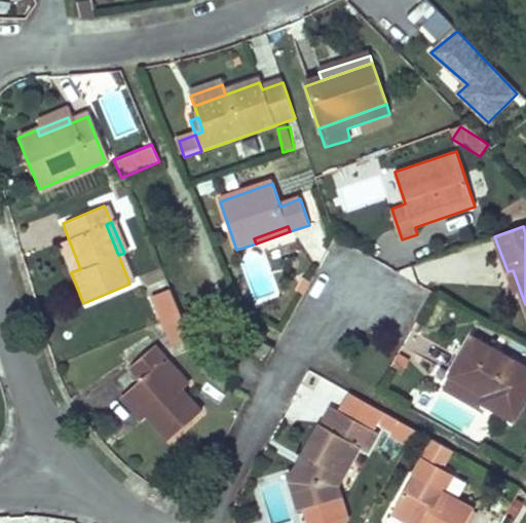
[(68,237),(58,243),(71,272),(80,269),(68,237)]
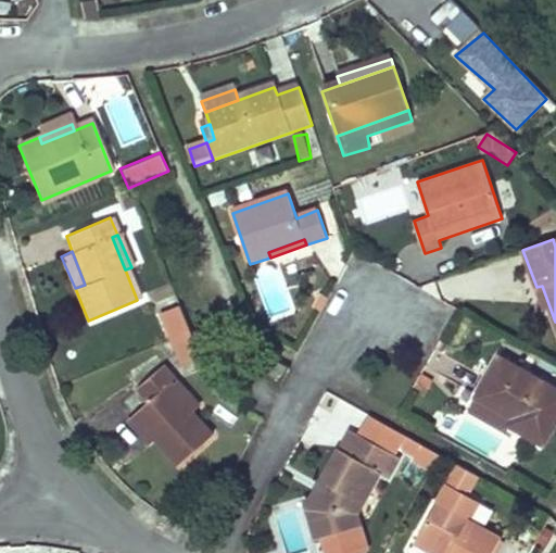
[(542,286),(536,287),(545,312),(551,310),(542,286)]
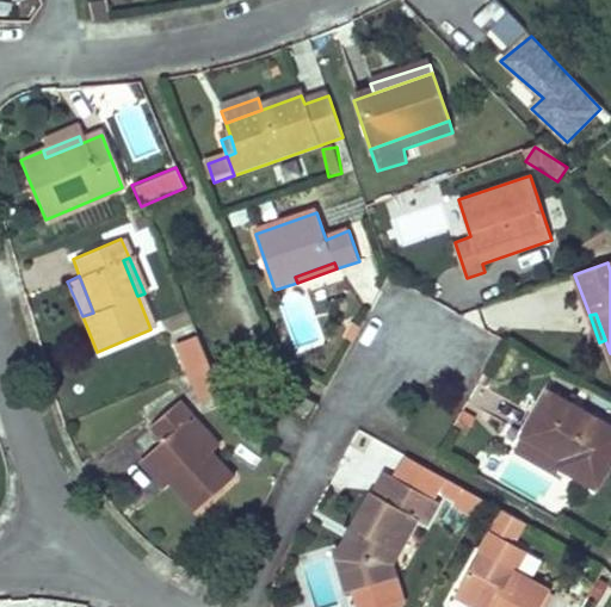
[(344,338),(352,342),(360,328),(352,323),(344,338)]
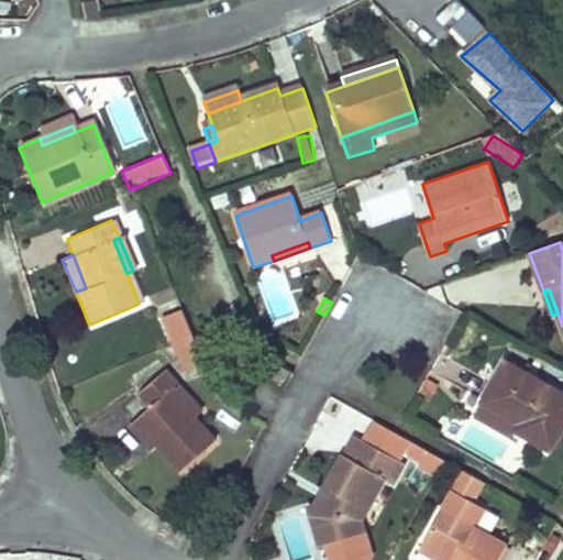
[(162,322),(170,344),(191,336),(181,314),(162,322)]
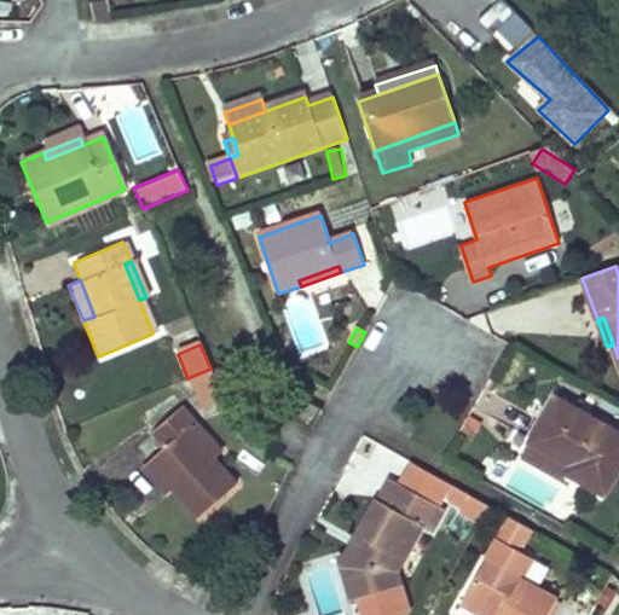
[(201,410),(223,401),(210,369),(187,378),(201,410)]
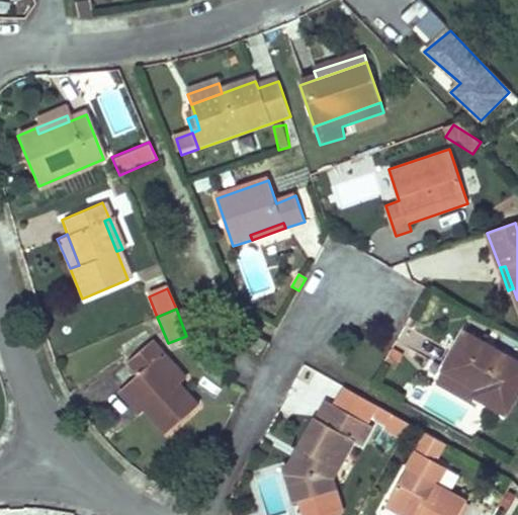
[(517,361),(462,332),(443,369),(471,384),(475,379),(481,383),(475,395),(506,413),(517,391),(517,361)]
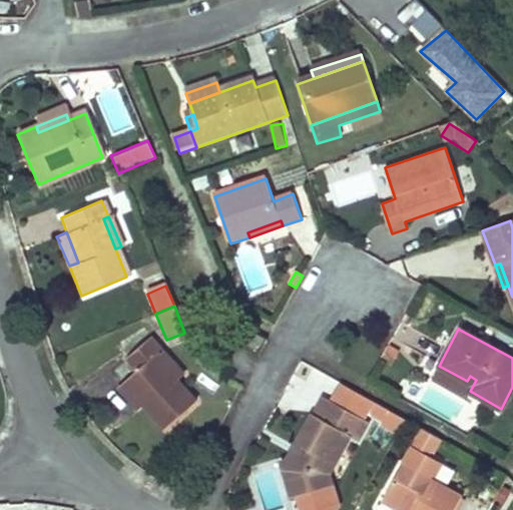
[(137,372),(122,385),(144,408),(166,430),(197,401),(177,380),(155,356),(160,351),(147,338),(125,359),(137,372)]
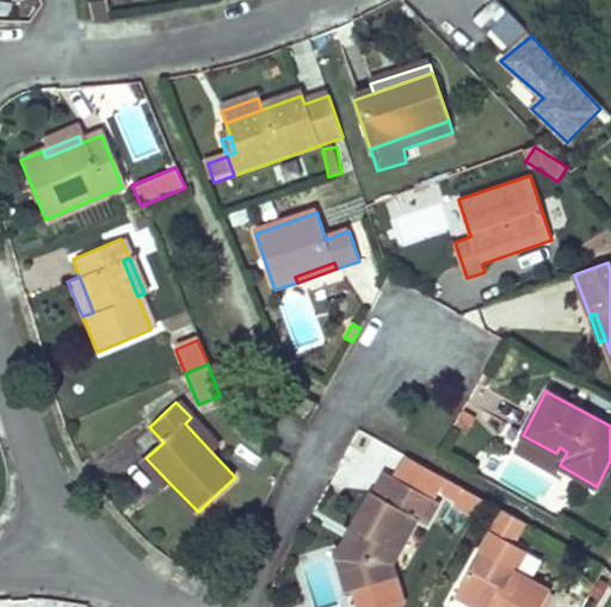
[(464,433),(473,417),(462,412),(454,427),(464,433)]
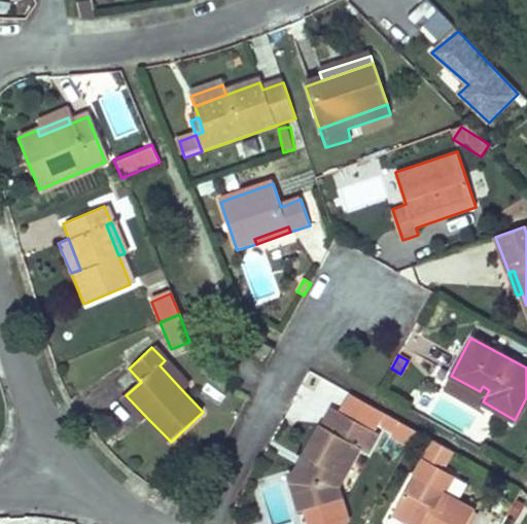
[(165,360),(160,365),(182,390),(187,384),(165,360)]
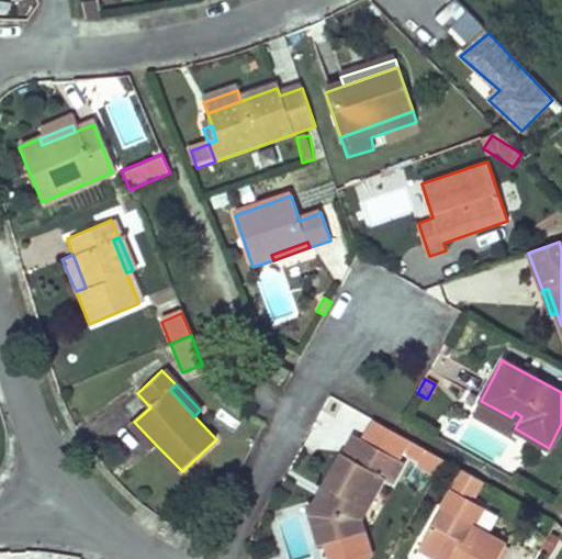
[(521,416),(515,412),(512,417),(481,401),(474,412),(512,433),(515,428),(521,416)]
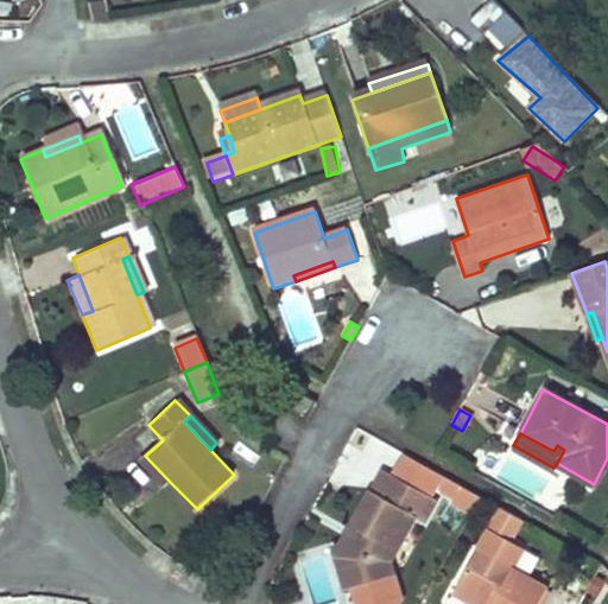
[(171,483),(145,456),(138,463),(163,490),(171,483)]
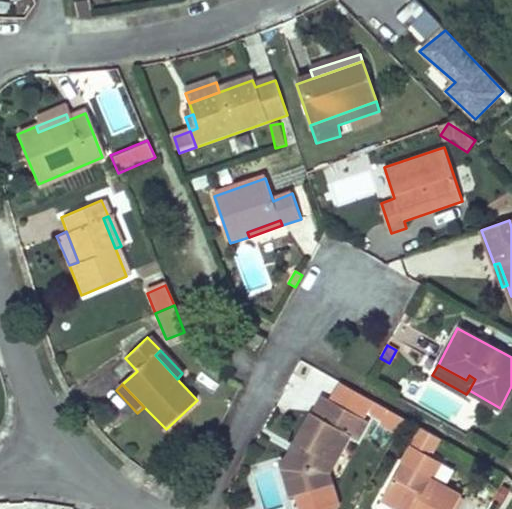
[(321,396),(310,414),(320,420),(330,401),(321,396)]
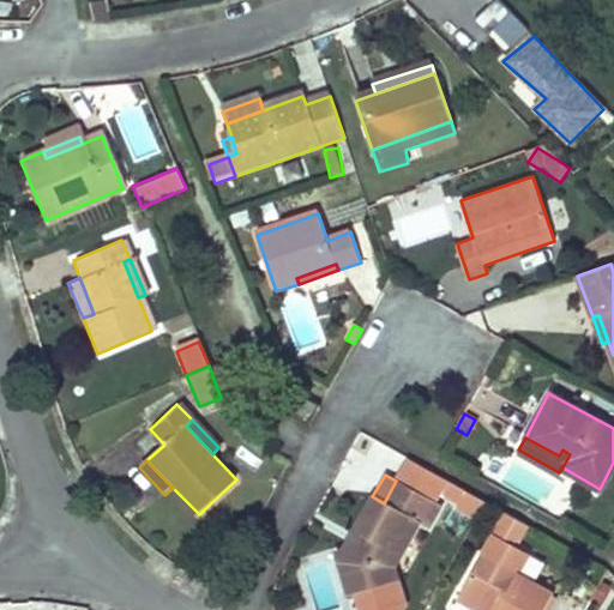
[(342,554),(336,555),(342,578),(353,575),(357,593),(398,583),(395,572),(421,525),(428,529),(440,506),(396,481),(384,503),(372,496),(354,531),(361,536),(351,551),(342,554)]
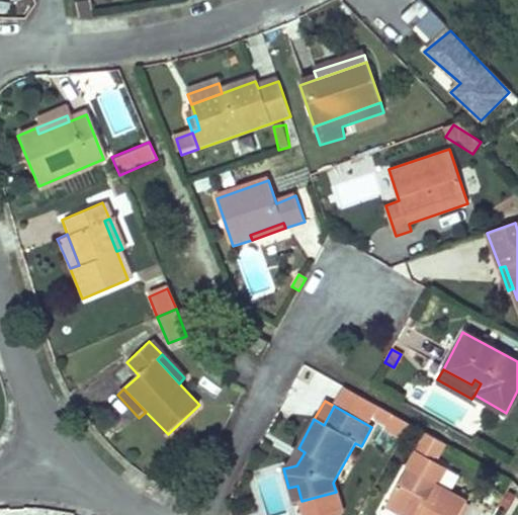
[(390,434),(396,423),(386,418),(380,429),(390,434)]
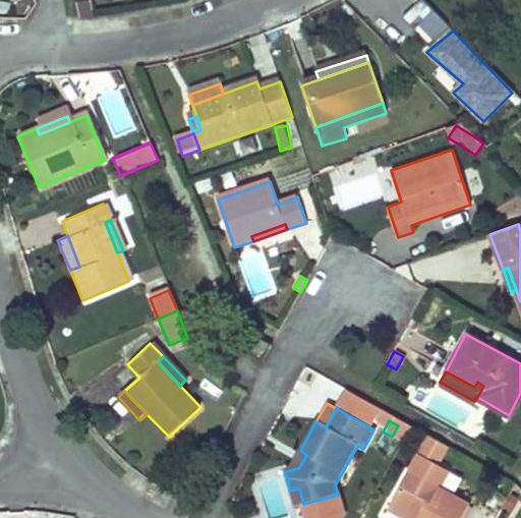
[(409,473),(392,502),(416,517),(461,517),(467,508),(439,492),(450,472),(438,465),(448,447),(429,438),(409,473)]
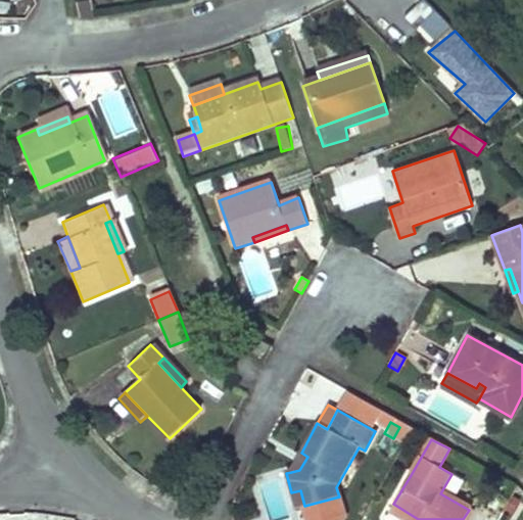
[(301,453),(291,472),(299,470),(307,457),(301,453)]
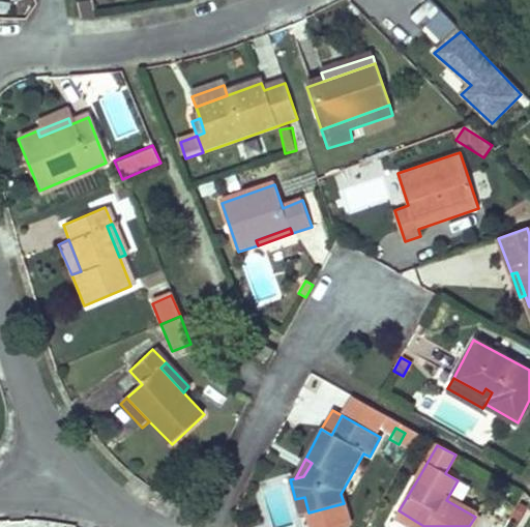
[(304,497),(295,499),(299,516),(308,513),(304,497)]
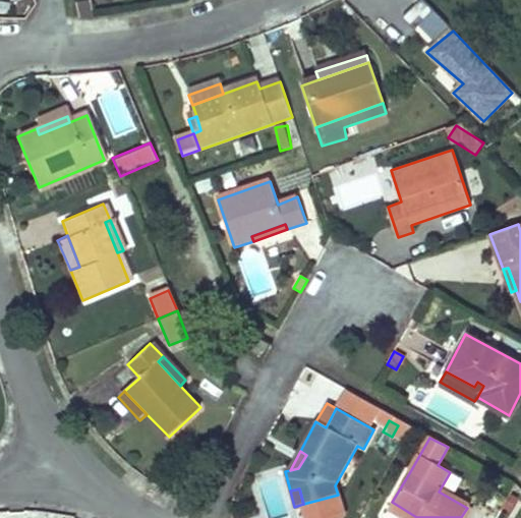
[(392,502),(387,511),(398,517),(416,517),(392,502)]
